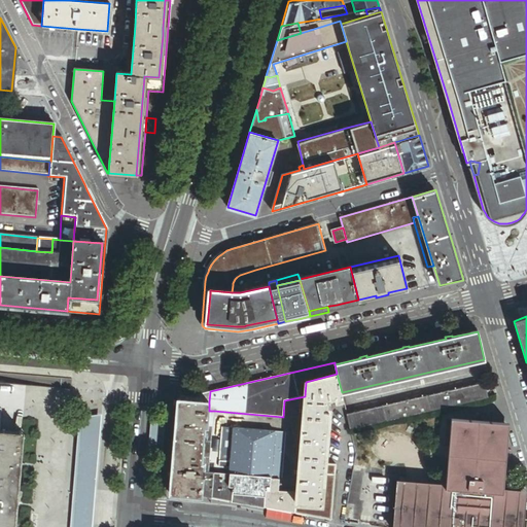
[(342,392),(337,374),(306,382),(305,396),(296,493),(279,491),(280,480),(271,479),(270,490),(266,490),(265,507),(281,511),(297,514),(307,515),(317,517),(325,519),(331,520),(336,475),(324,473),(325,463),(330,405),(327,401),(329,399),(330,399),(334,401),(343,399),(342,392)]
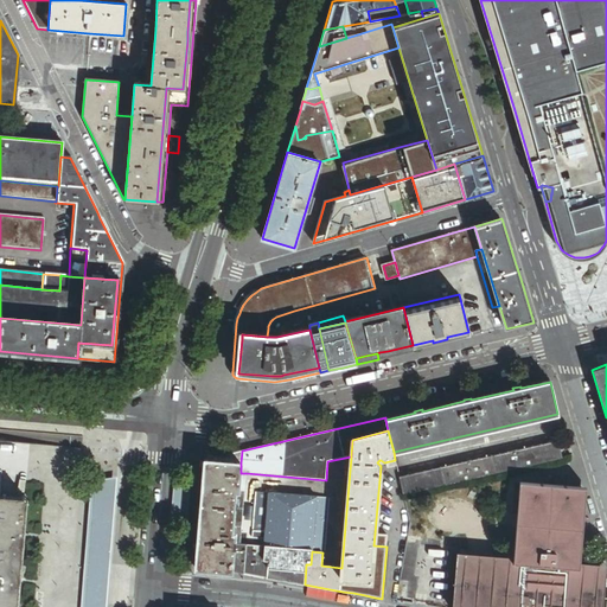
[(404,494),(563,457),(558,440),(400,478),(403,496),(404,494)]
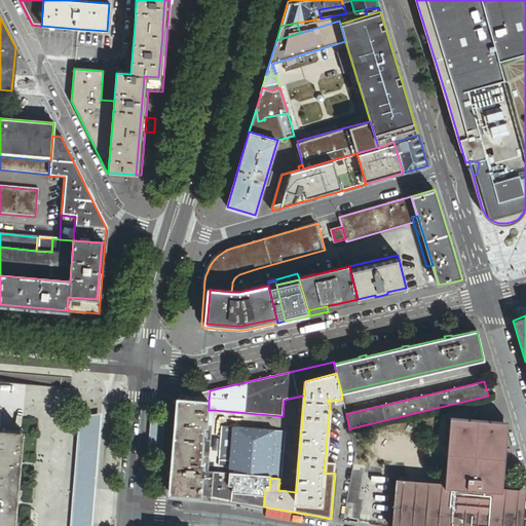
[(185,397),(186,399),(209,401),(210,390),(185,397)]
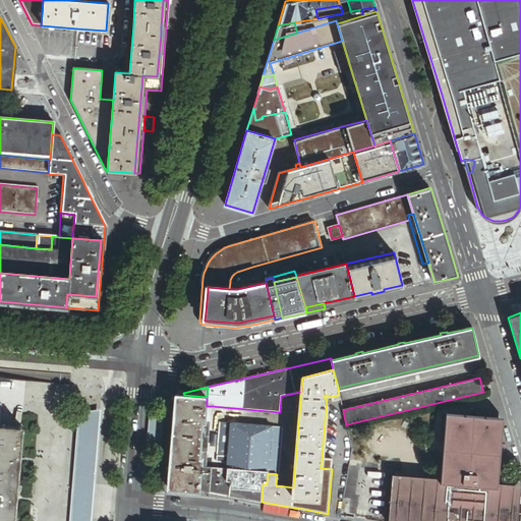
[(168,488),(198,490),(200,467),(203,452),(199,451),(201,421),(205,421),(207,406),(207,397),(184,395),(176,394),(168,488)]
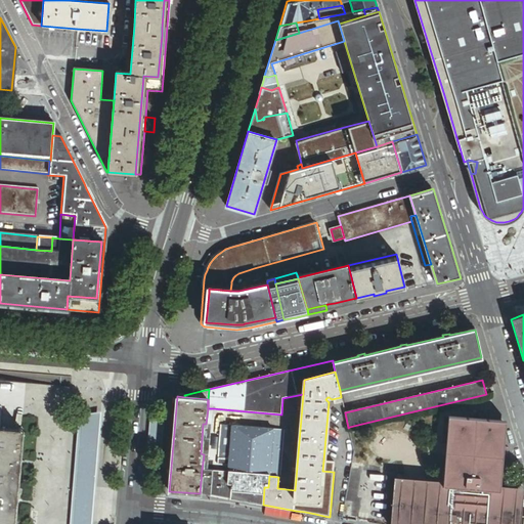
[(204,454),(202,470),(207,470),(213,408),(208,408),(206,424),(204,454)]
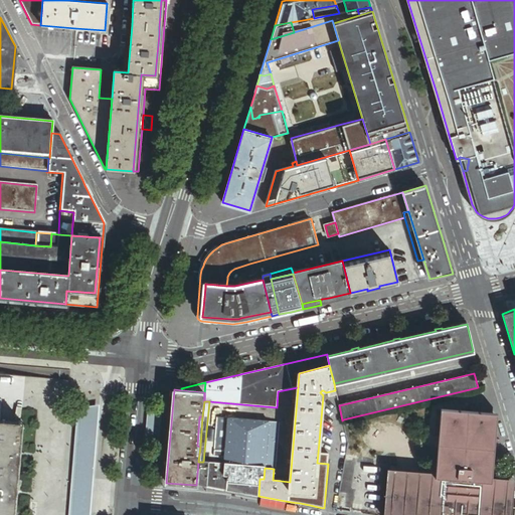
[(90,514),(100,405),(78,407),(69,514),(90,514)]
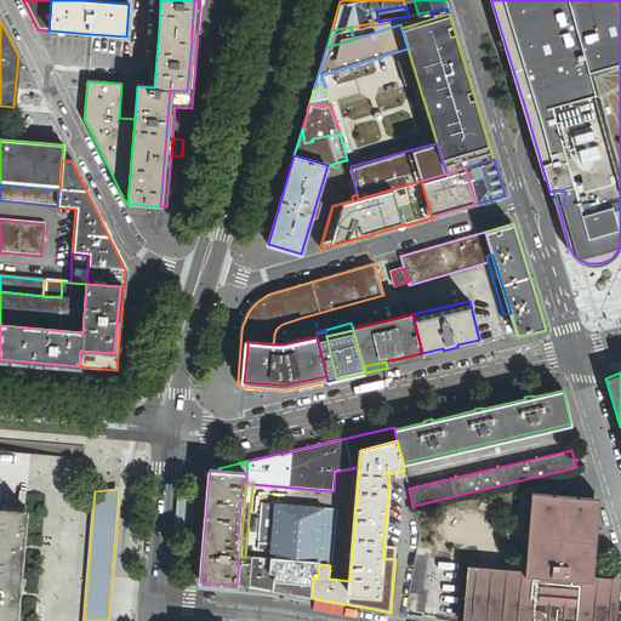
[(462,620),(609,620),(613,592),(613,581),(591,579),(597,501),(534,496),(528,574),(524,574),(468,569),(462,620)]
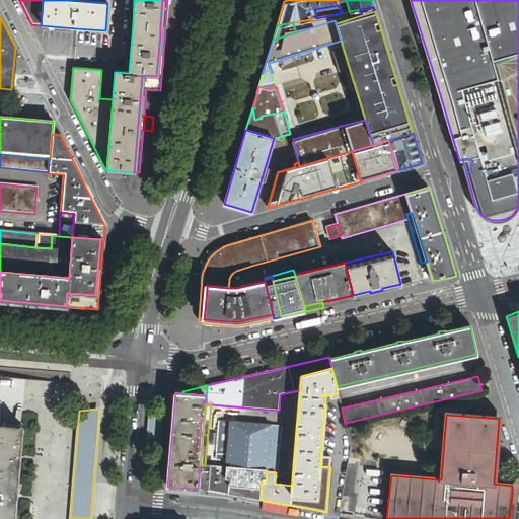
[(162,418),(150,417),(147,446),(160,447),(162,418)]
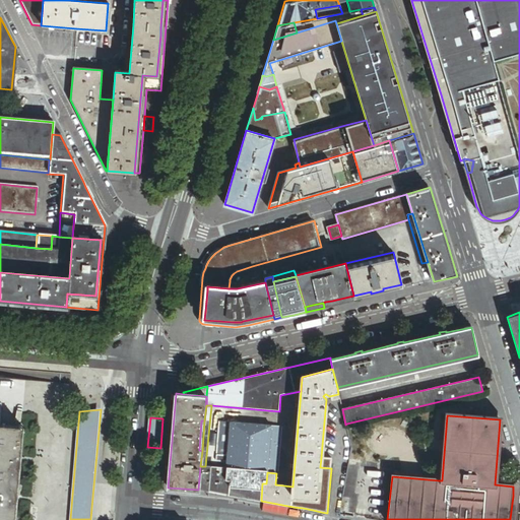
[(228,456),(231,421),(220,420),(216,455),(228,456)]
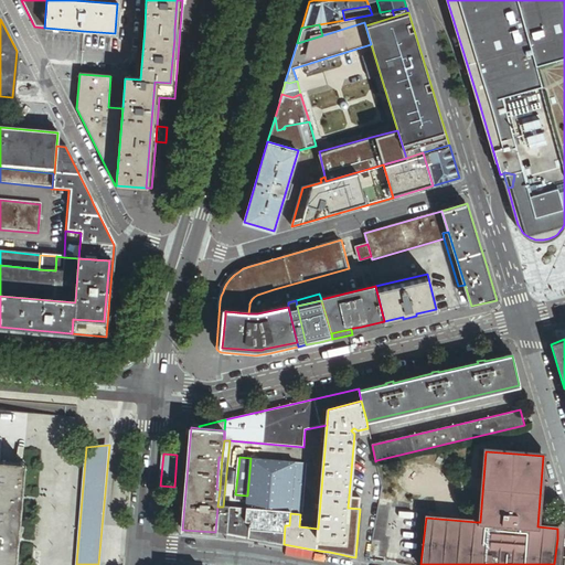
[(246,508),(290,511),(295,462),(251,458),(247,496),(247,502),(246,508)]
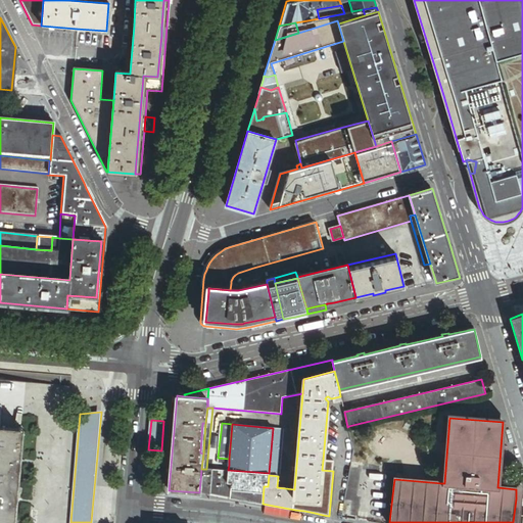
[(22,430),(22,428),(19,428),(18,431),(5,430),(5,427),(3,426),(2,430),(0,429),(0,522),(12,522),(13,516),(16,516),(17,510),(14,510),(15,504),(18,504),(18,497),(15,497),(16,483),(19,483),(19,480),(17,480),(18,467),(21,467),(21,464),(18,464),(19,449),(22,450),(22,447),(19,447),(20,433),(24,433),(25,430),(22,430)]
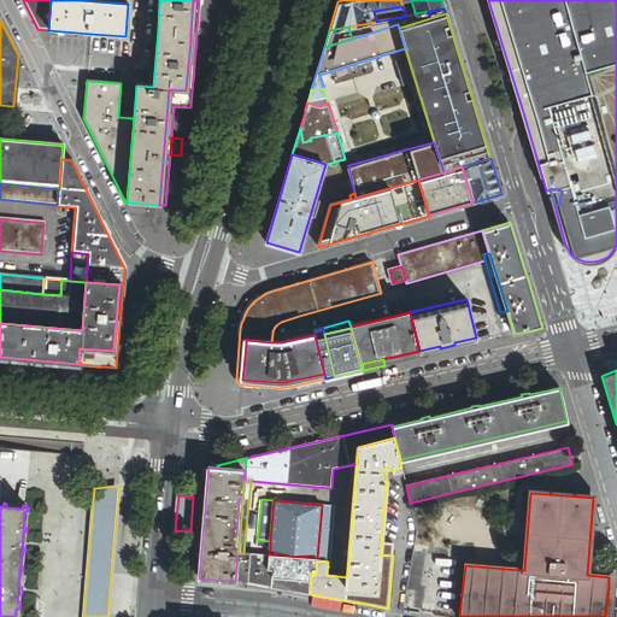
[(322,505),(317,558),(328,559),(330,559),(335,506),(322,505)]
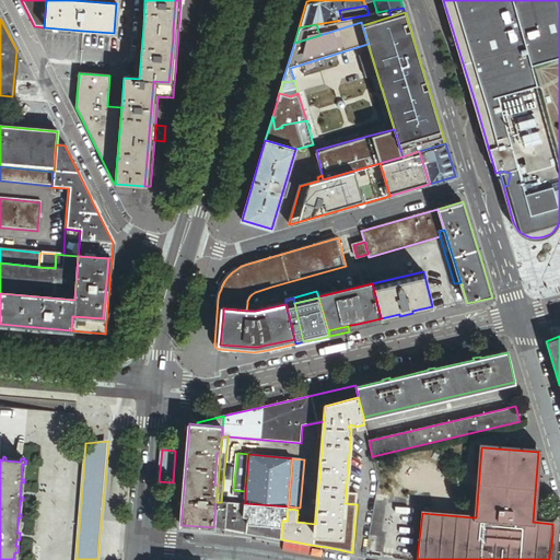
[(345,503),(357,504),(358,493),(346,492),(345,503)]
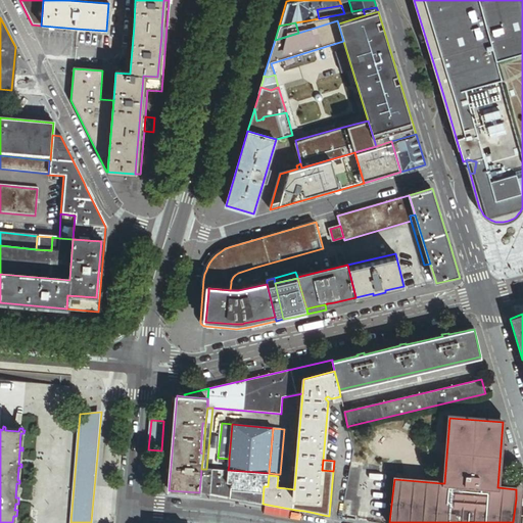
[(199,492),(230,498),(231,484),(227,483),(228,471),(206,469),(201,469),(199,492)]
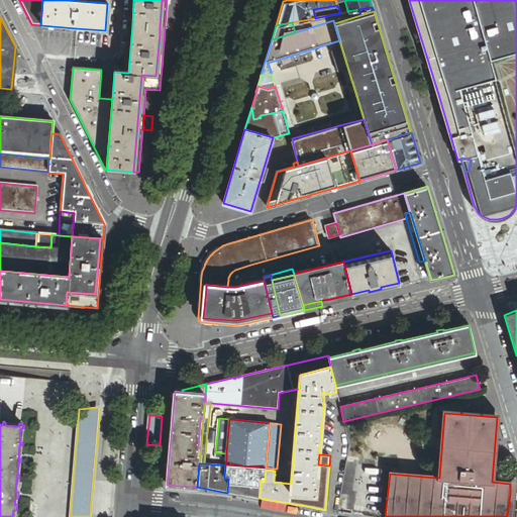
[(242,495),(260,498),(261,481),(265,481),(266,470),(266,468),(225,464),(225,466),(224,478),(228,479),(227,493),(242,495)]
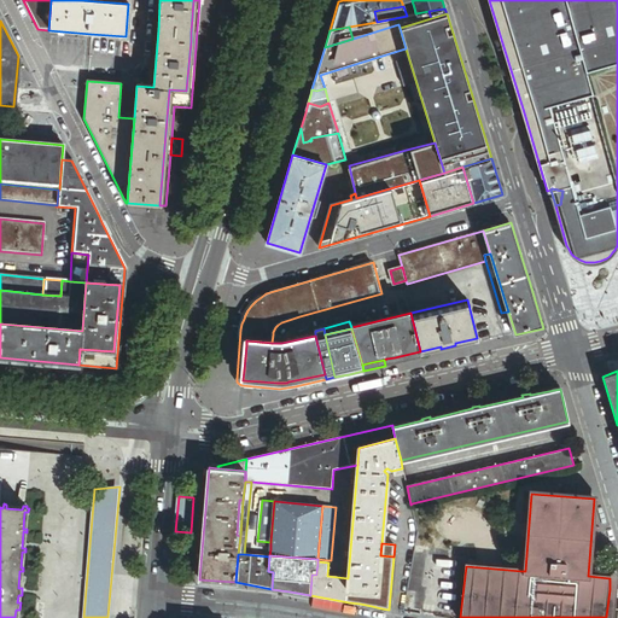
[(617,617),(617,589),(610,589),(606,617),(617,617)]
